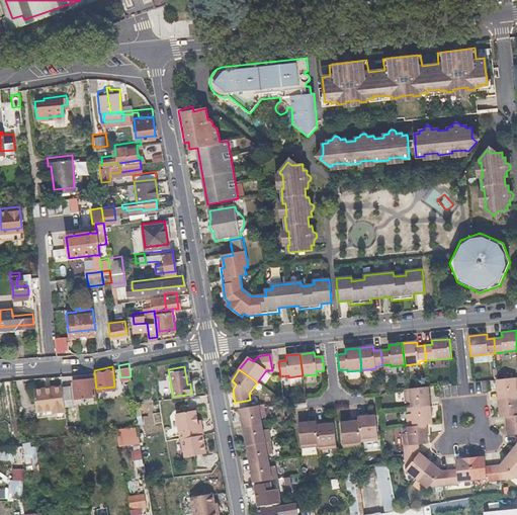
[(95,392),(94,383),(93,374),(73,377),(76,395),(95,392)]
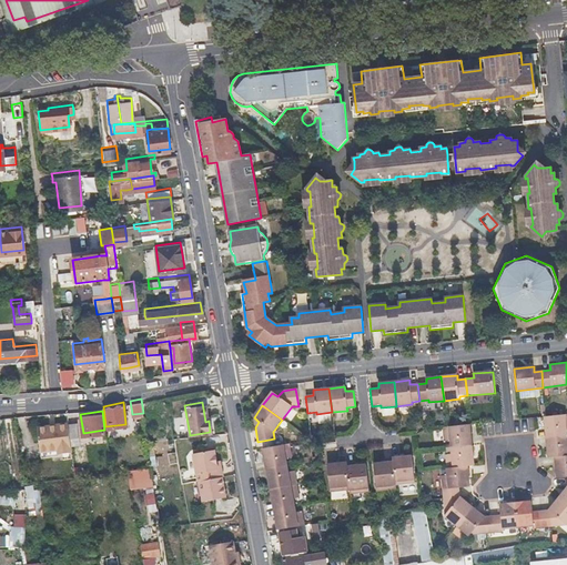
[(547,430),(548,435),(566,434),(566,427),(566,426),(566,413),(542,416),(543,430),(547,430)]
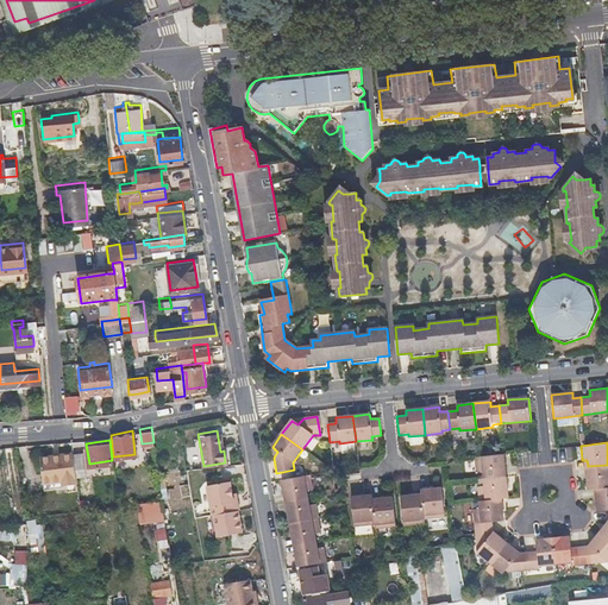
[(75,465),(80,464),(85,464),(83,445),(73,446),(73,449),(75,465)]
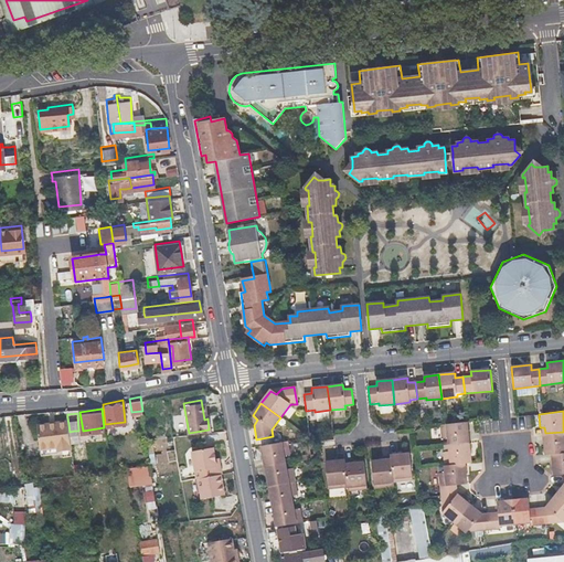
[(70,432),(67,417),(38,421),(41,445),(57,443),(59,447),(71,445),(70,432)]
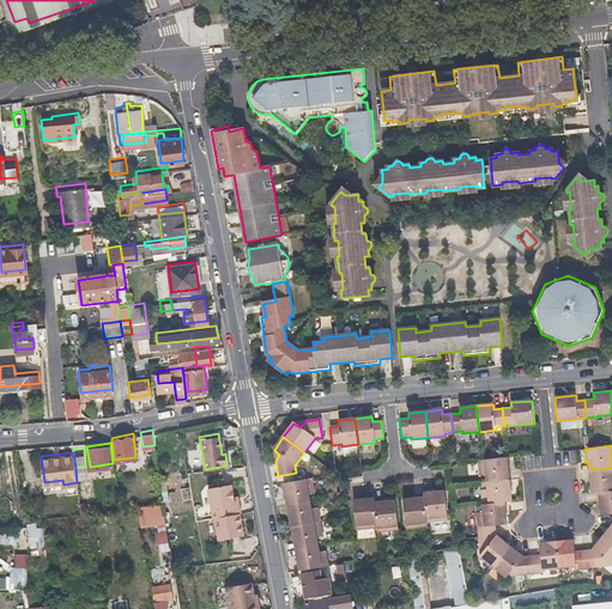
[(503,457),(477,460),(478,474),(485,473),(486,481),(501,480),(500,473),(504,472),(503,457)]
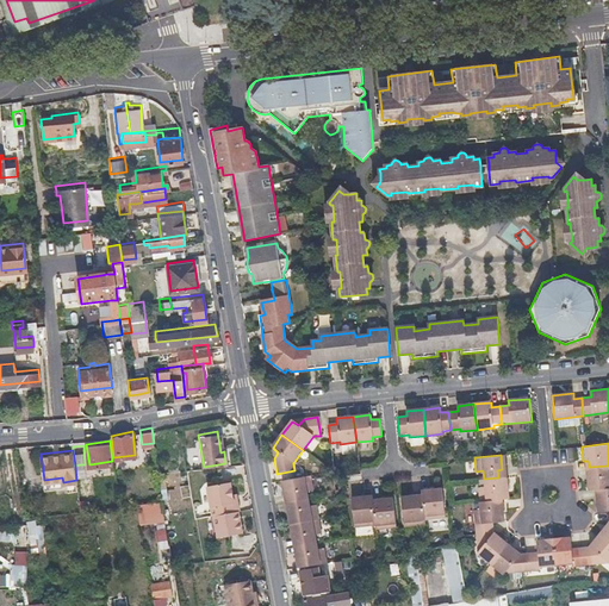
[(598,487),(608,486),(608,472),(608,466),(589,467),(589,474),(585,475),(586,488),(594,488),(598,487)]
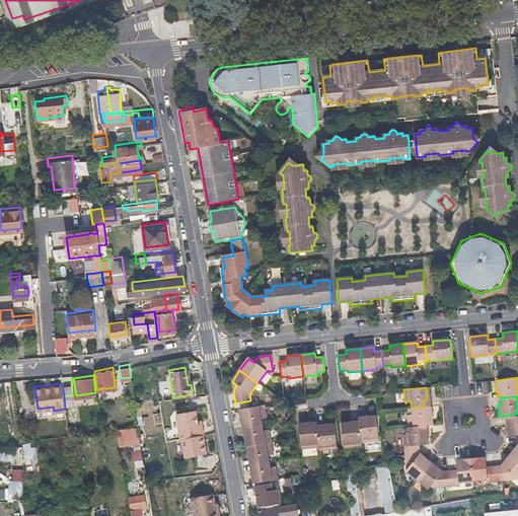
[(265,404),(240,409),(242,422),(246,421),(247,428),(263,425),(262,419),(267,418),(265,404)]
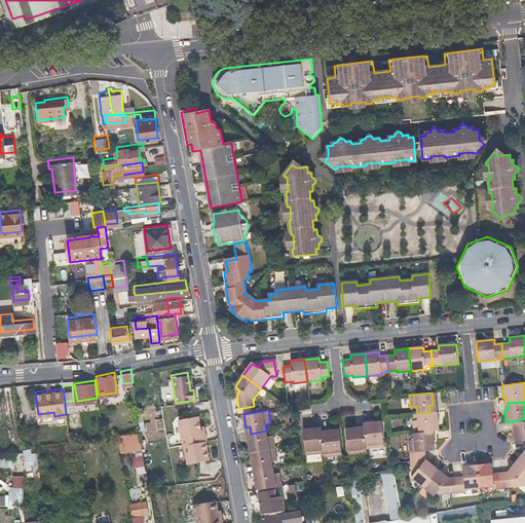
[(411,420),(412,432),(426,430),(430,430),(436,428),(435,417),(430,418),(429,412),(417,413),(418,419),(411,420)]
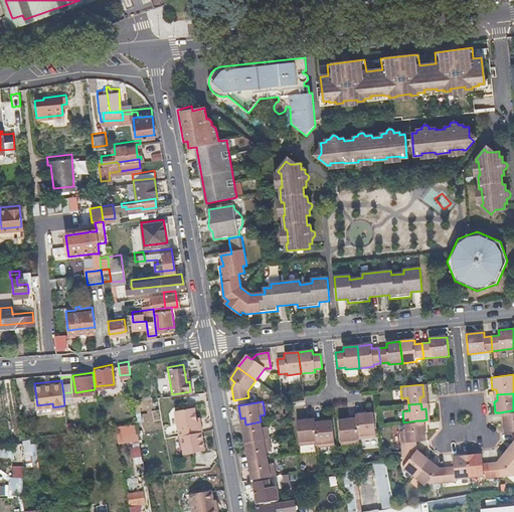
[(178,433),(179,433),(199,430),(200,429),(199,421),(195,421),(194,414),(192,404),(173,408),(178,433)]
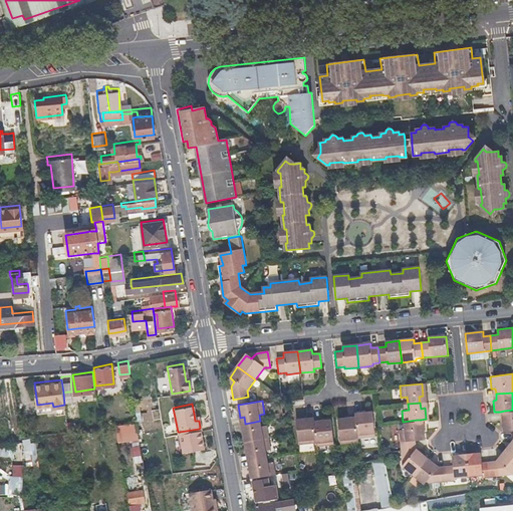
[(512,429),(512,410),(504,411),(504,418),(501,418),(502,430),(512,429)]
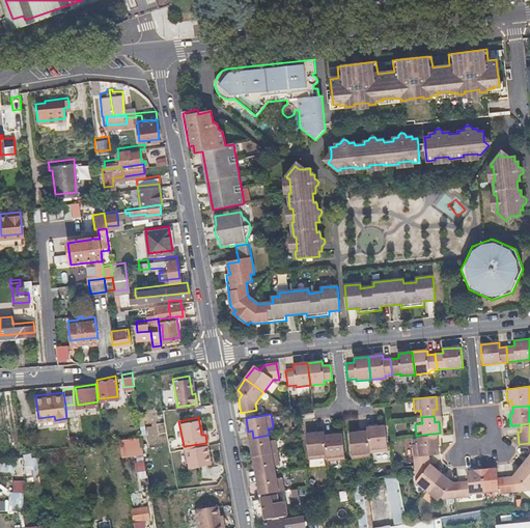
[(384,425),(366,427),(367,431),(369,449),(386,447),(384,425)]
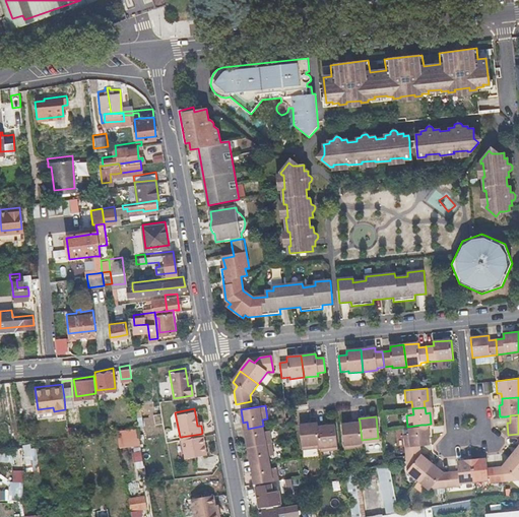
[(362,440),(360,422),(341,424),(343,446),(362,444),(362,440)]
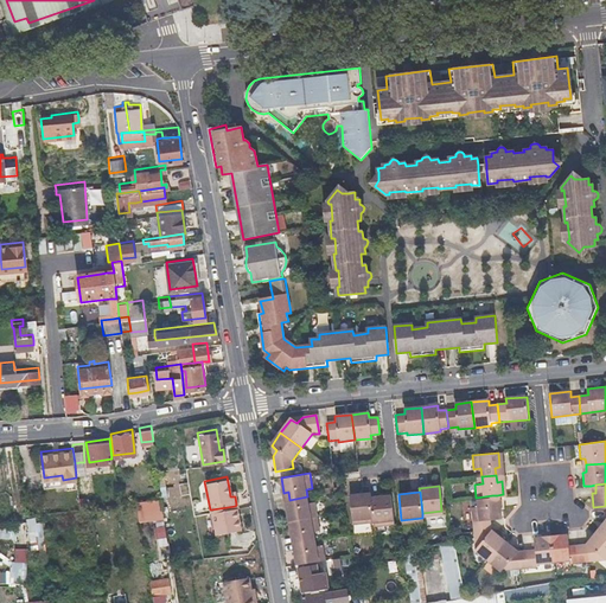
[(372,519),(370,498),(370,493),(349,495),(352,521),(372,519)]
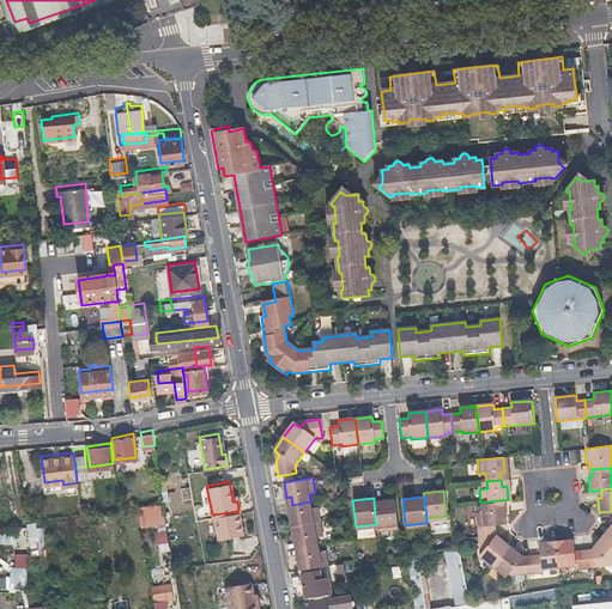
[(397,527),(394,500),(374,503),(376,524),(376,529),(397,527)]
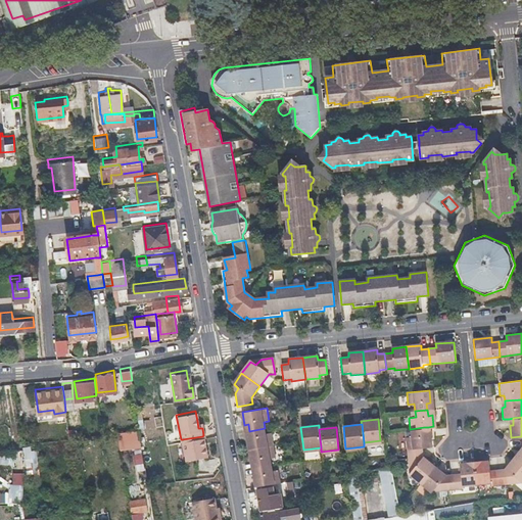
[(405,437),(406,448),(420,447),(430,446),(429,434),(425,435),(424,427),(410,429),(411,436),(405,437)]
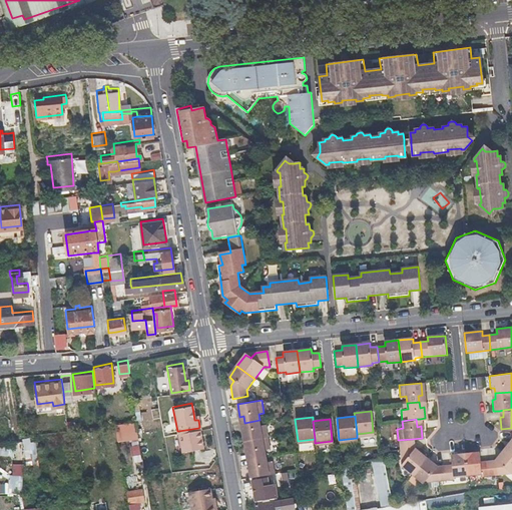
[(260,420),(244,423),(246,429),(241,430),(244,441),(269,437),(267,426),(262,427),(260,420)]
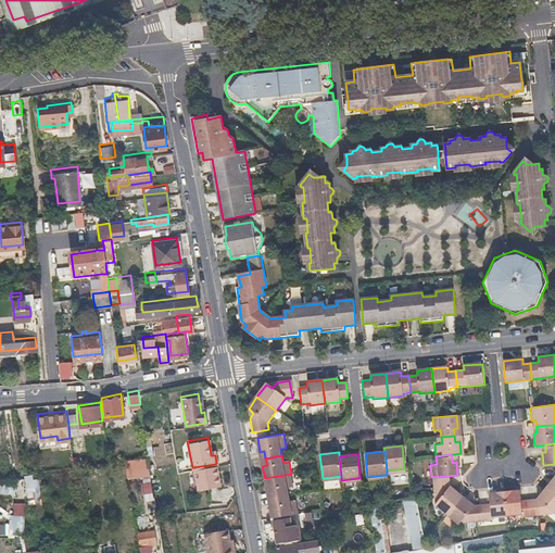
[(174,463),(162,465),(165,481),(172,480),(177,480),(174,463)]
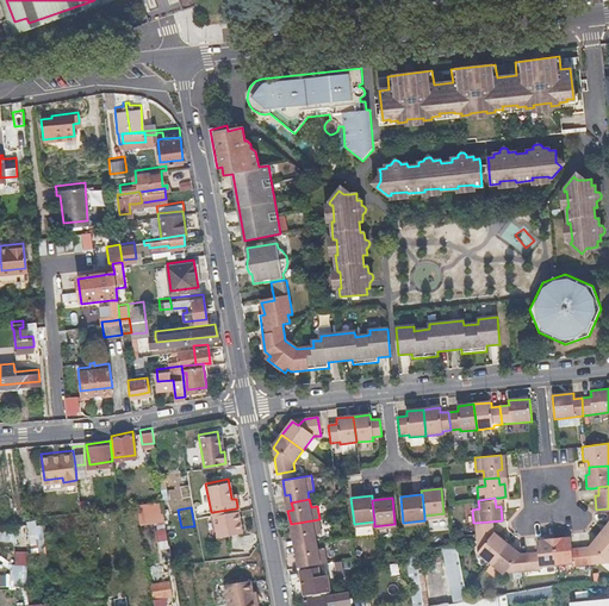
[(212,512),(216,535),(240,530),(236,508),(212,512)]
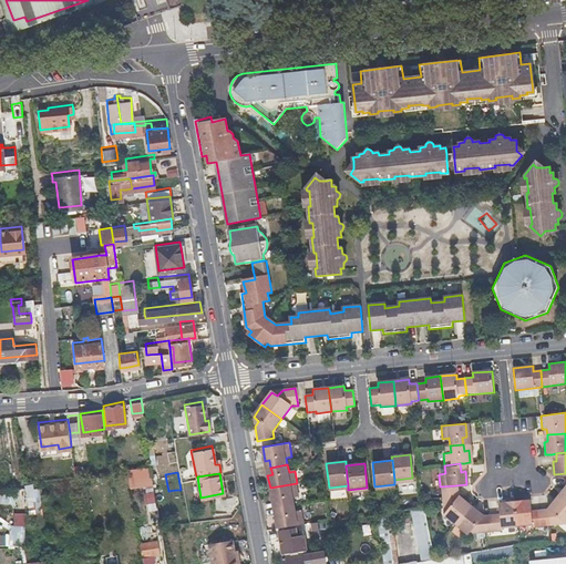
[(297,483),(270,488),(271,500),(276,500),(277,505),(295,502),(294,496),(298,495),(297,483)]
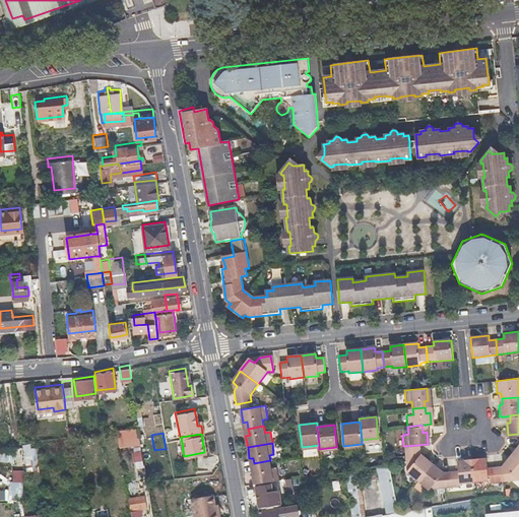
[(417,445),(403,446),(404,454),(405,462),(408,465),(406,467),(404,469),(415,478),(430,461),(418,452),(417,445)]
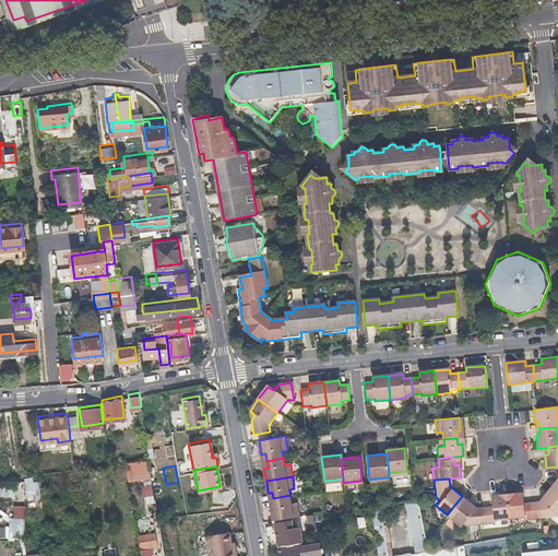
[(531,499),(533,516),(538,515),(551,513),(555,510),(557,511),(557,493),(549,487),(541,498),(531,499)]
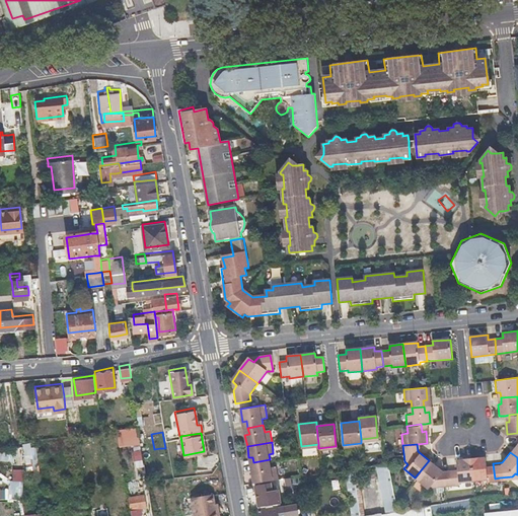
[(495,478),(493,463),(487,463),(486,455),(479,456),(479,455),(470,456),(472,477),(486,475),(487,480),(495,478)]
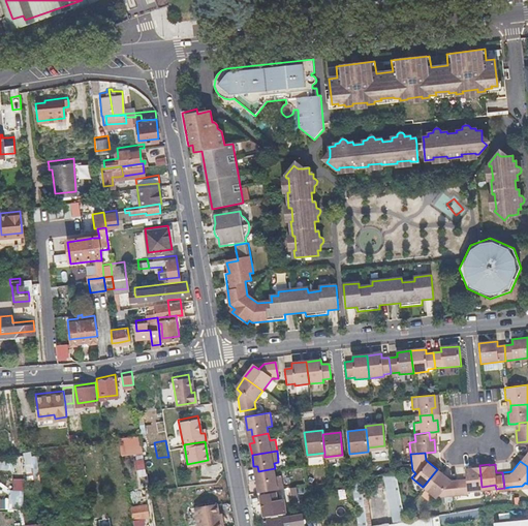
[(462,476),(457,477),(458,492),(466,491),(466,488),(482,487),(479,465),(469,466),(469,467),(461,468),(462,476)]
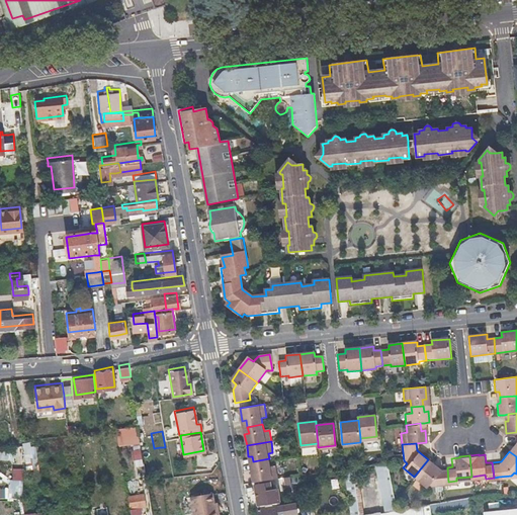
[(269,458),(253,461),(254,468),(251,468),(253,481),(277,478),(275,465),(270,466),(269,458)]
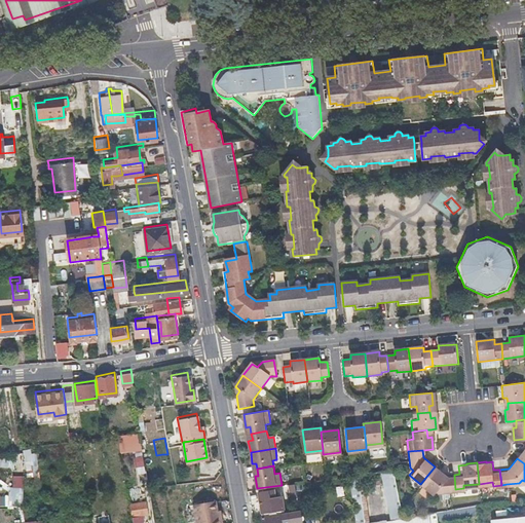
[(381,469),(390,517),(404,514),(392,467),(381,469)]
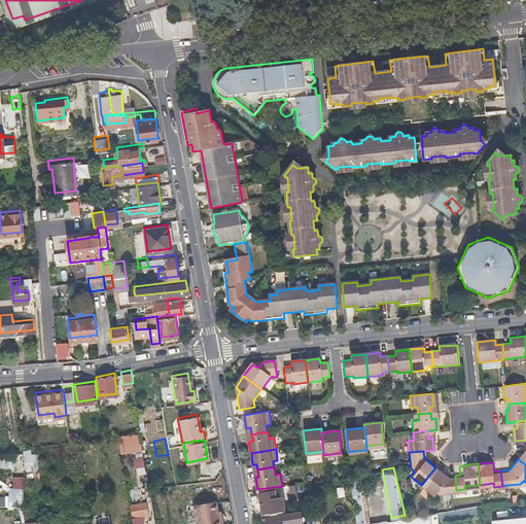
[(440,492),(456,490),(455,476),(446,477),(435,467),(421,485),(431,494),(432,493),(435,489),(440,492)]
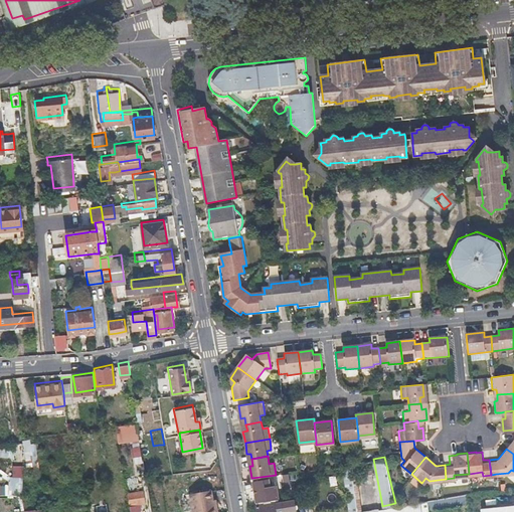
[(288,473),(283,473),(286,499),(293,498),(288,473)]
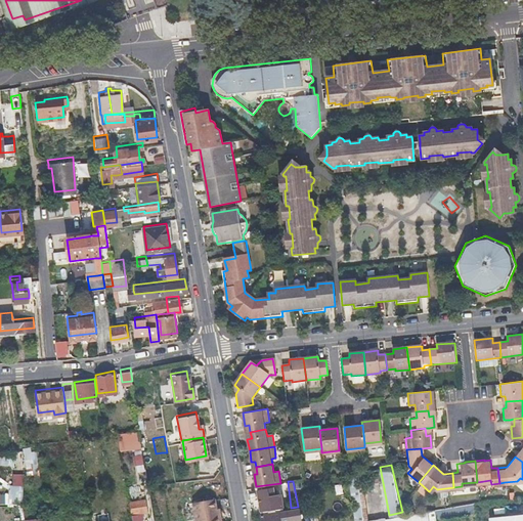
[(272,485),(264,487),(256,488),(259,510),(275,507),(272,485)]
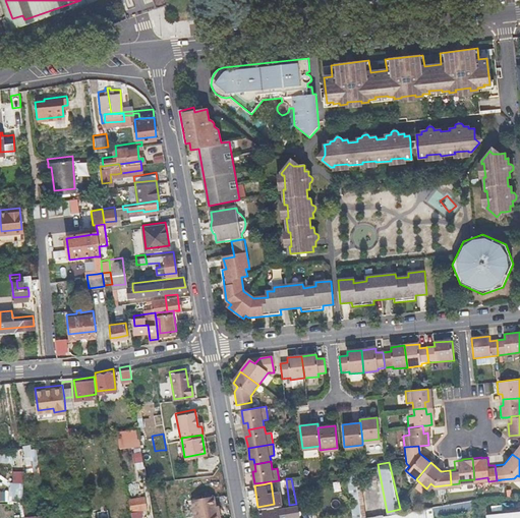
[(211,494),(190,498),(193,517),(218,517),(217,510),(215,511),(213,504),(211,494)]
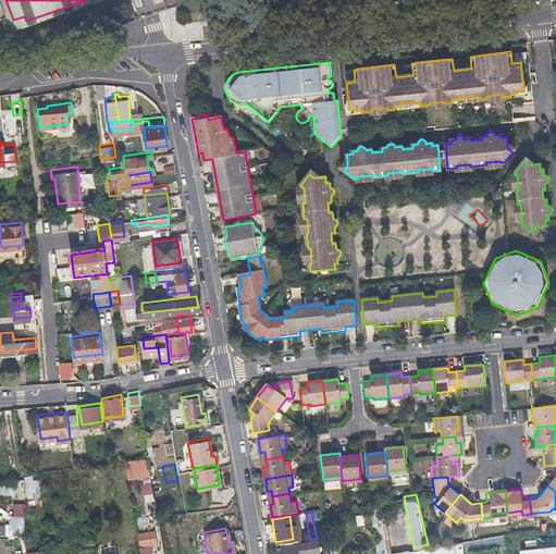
[(461,553),(460,540),(428,544),(414,548),(407,548),(408,553),(461,553)]
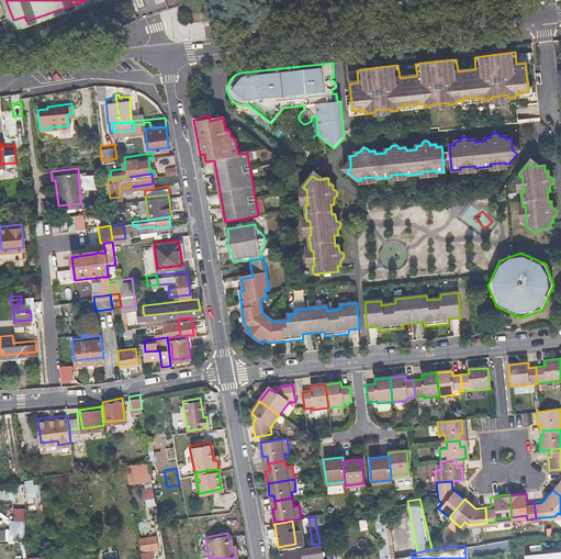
[(302,558),(301,550),(301,548),(280,551),(280,558),(302,558)]
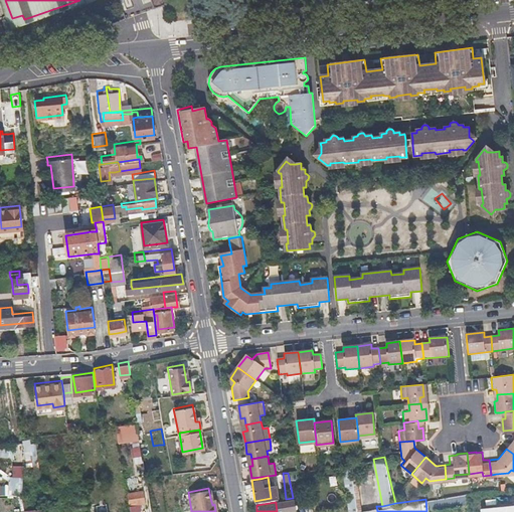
[(479,511),(513,511),(513,503),(479,506),(479,511)]
